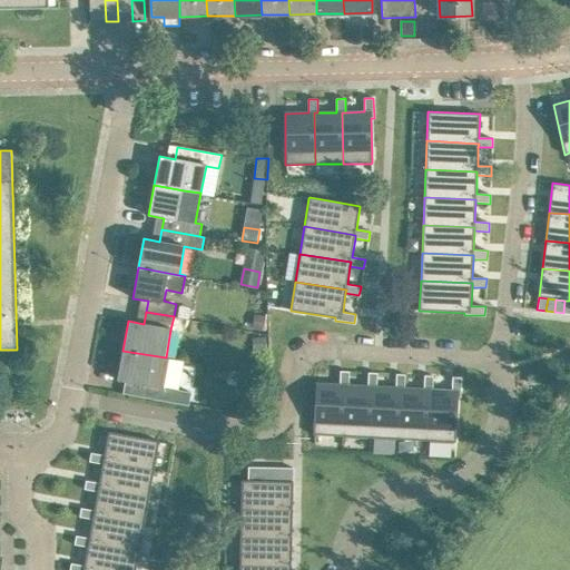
[(256,313),(254,327),(264,330),(267,314),(256,313)]
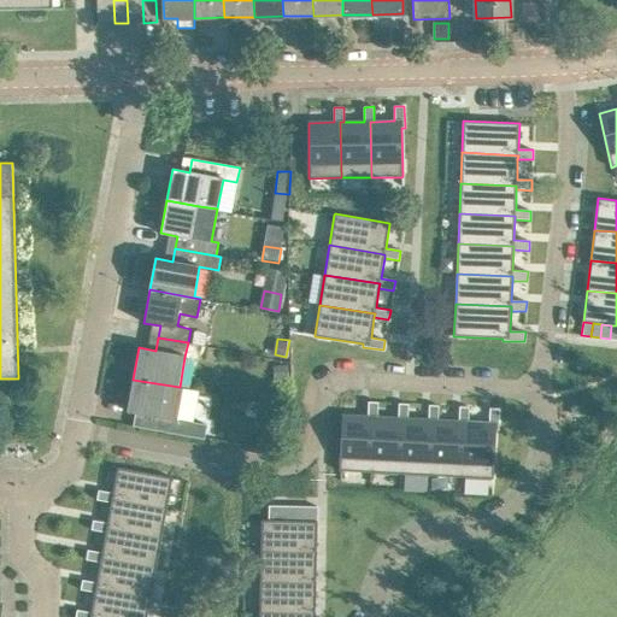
[(288,362),(274,363),(275,378),(289,377),(288,362)]
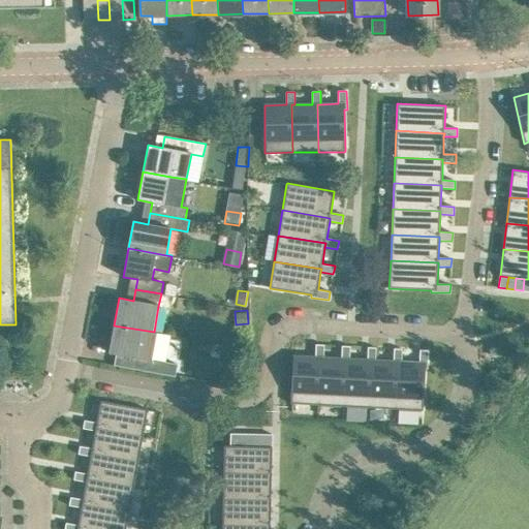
[(154,333),(154,332),(114,325),(109,353),(123,355),(121,367),(175,376),(177,365),(152,360),(157,333),(154,333)]
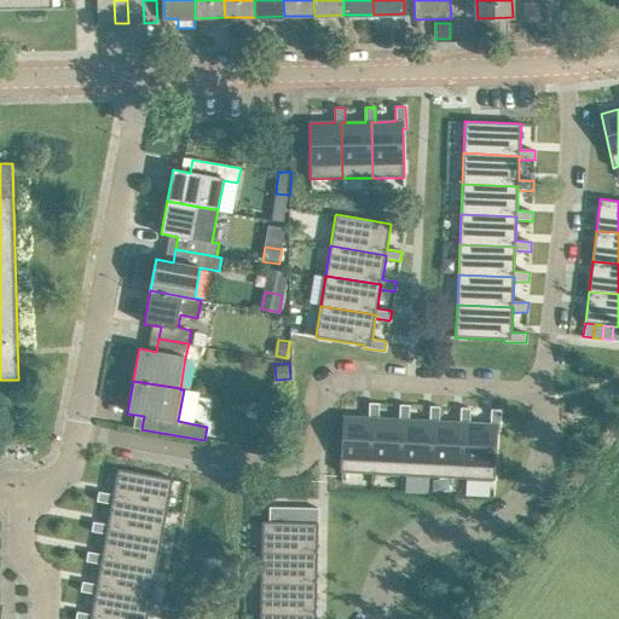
[(343,416),(340,473),(341,473),(371,474),(375,418),(379,418),(380,404),(370,403),(369,417),(345,416),(343,416)]
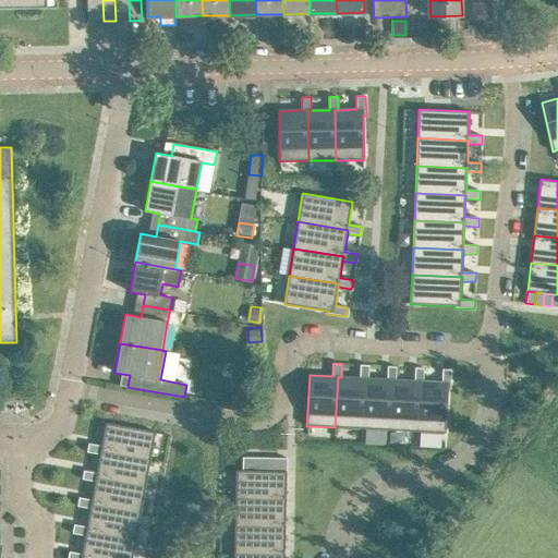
[(338,377),(335,427),(363,428),(365,378),(368,378),(370,365),(361,365),(360,378),(341,377),(338,377)]
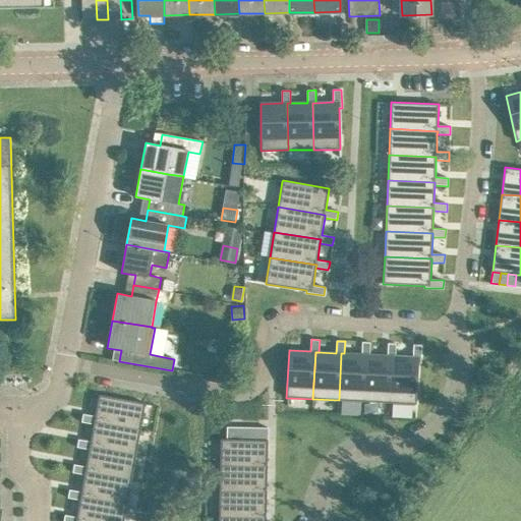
[(341,353),(339,400),(364,402),(366,354),(369,354),(370,342),(362,342),(361,354),(344,353),(341,353)]
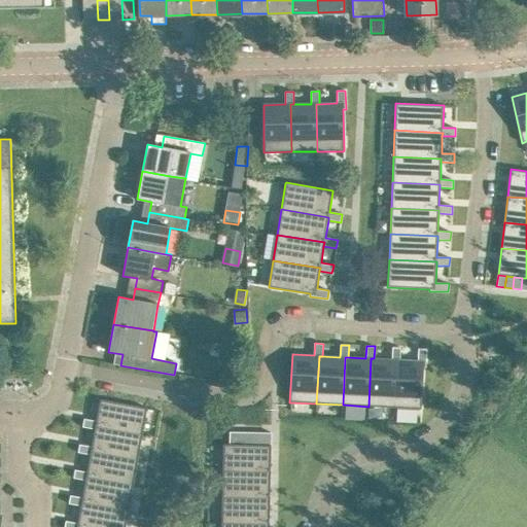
[(371,358),(369,407),(394,408),(396,360),(400,360),(400,348),(392,347),(391,359),(374,358),(371,358)]
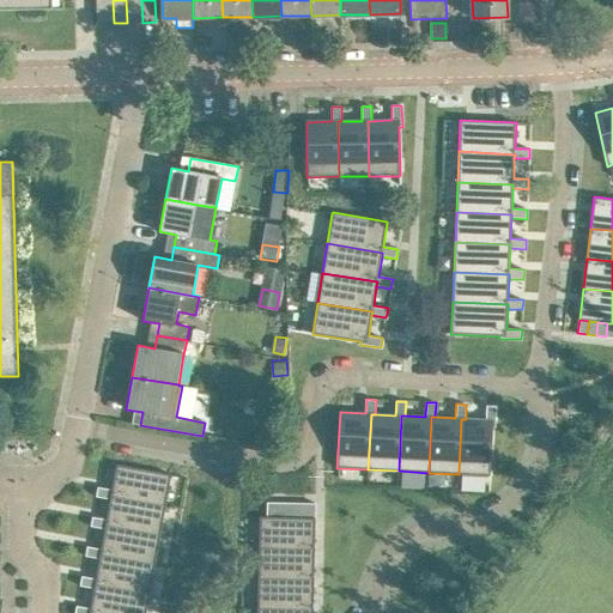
[(461,419),(459,474),(489,475),(490,475),(492,426),(496,428),(496,406),(487,406),(486,406),(486,420),(466,419),(461,419)]
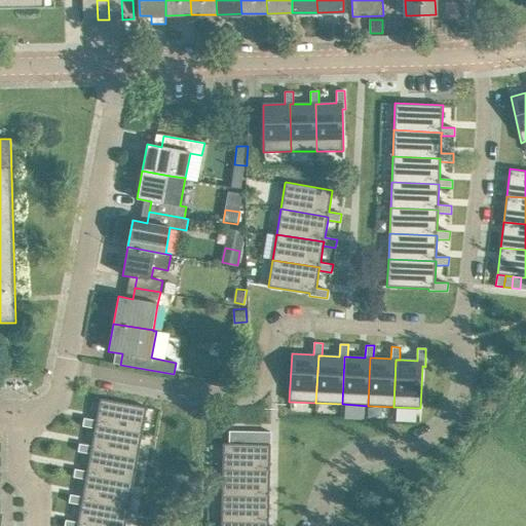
[(83,418),(82,426),(95,428),(96,425),(142,434),(147,408),(147,407),(100,399),(100,400),(97,420),(84,418),(83,418)]
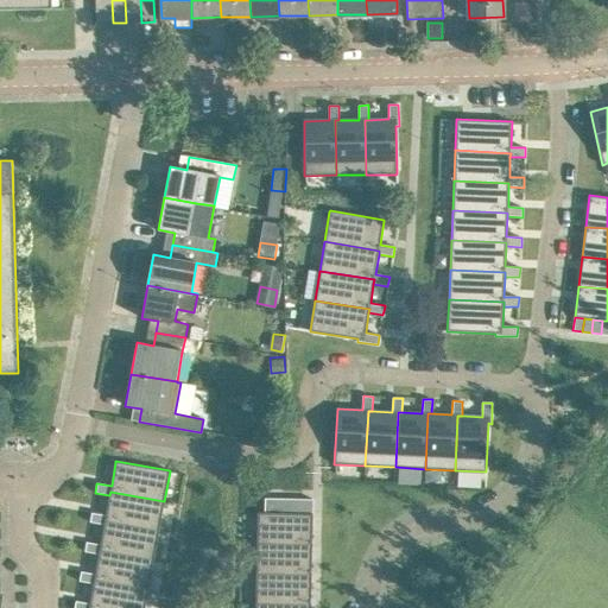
[(92,513),(90,521),(105,525),(105,521),(159,531),(164,501),(111,492),(109,495),(106,515),(92,512),(92,513)]
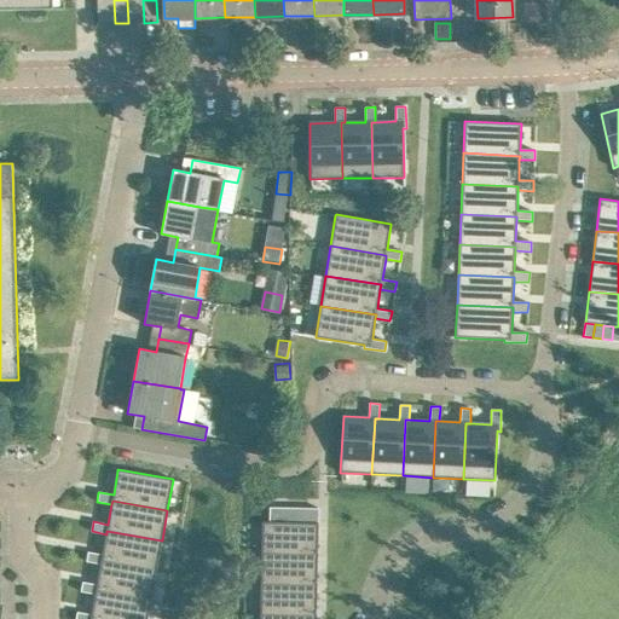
[(270,508),(270,521),(279,522),(279,507),(270,507),(270,508)]
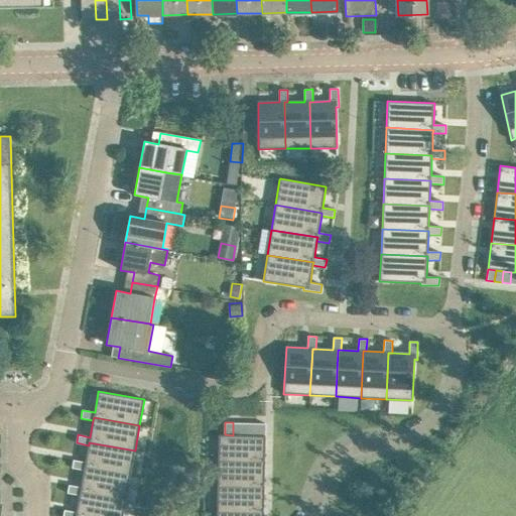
[(233,422),(233,435),(241,435),(241,423),(233,422)]
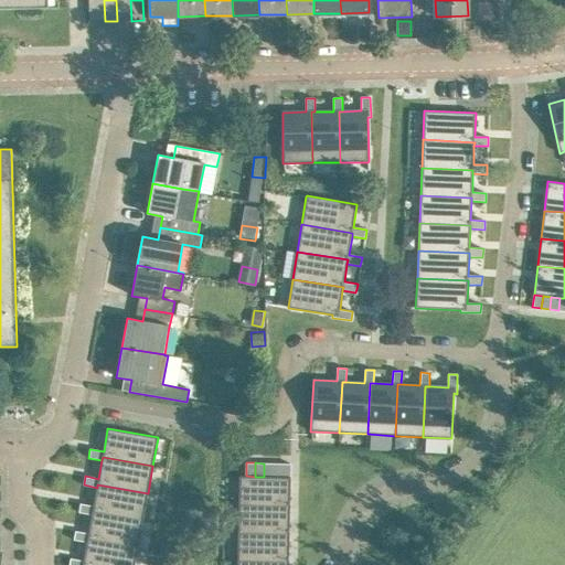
[(264,464),(264,477),(273,477),(273,464),(264,464)]
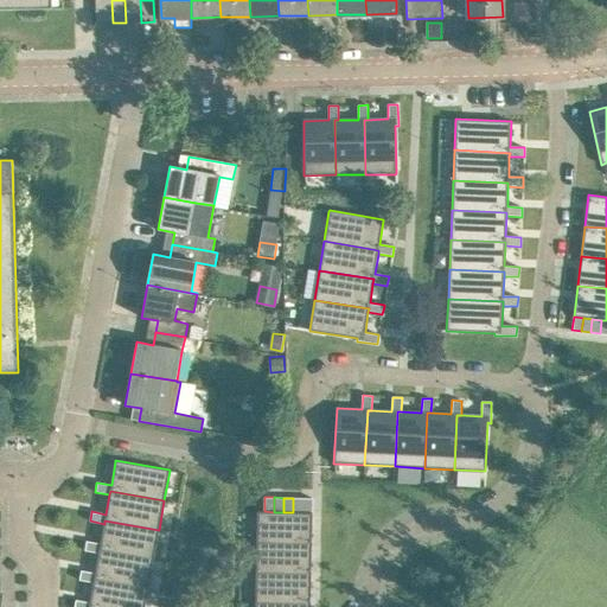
[(293,498),(293,512),(302,512),(302,498),(293,498)]
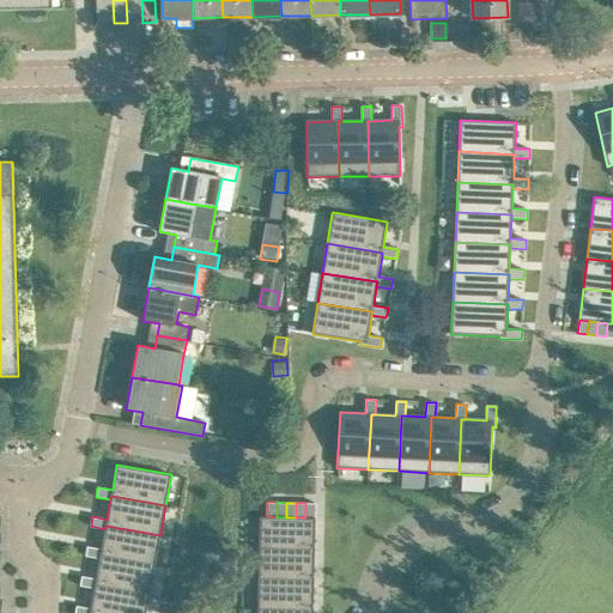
[(305,503),(305,517),(315,517),(316,503),(305,503)]
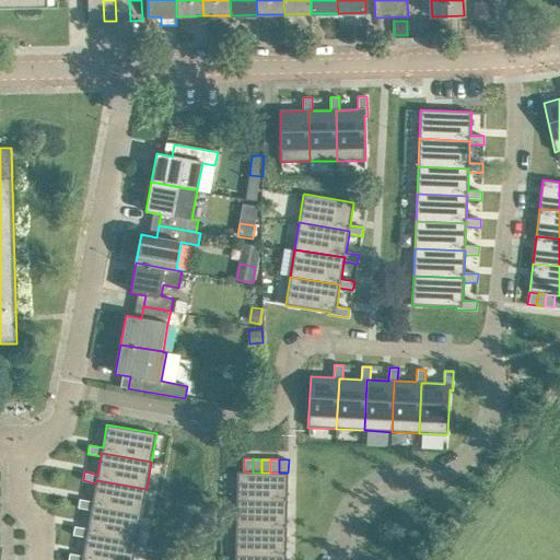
[(237,473),(236,501),(288,502),(288,473),(279,473),(270,473),(261,473),(253,473),(244,471),(237,471),(237,473)]
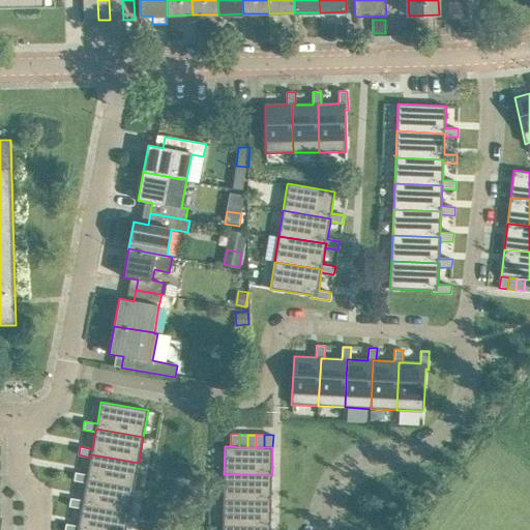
[(76,473),(74,480),(86,482),(87,479),(134,489),(139,463),(91,454),(91,458),(88,474),(76,472),(76,473)]
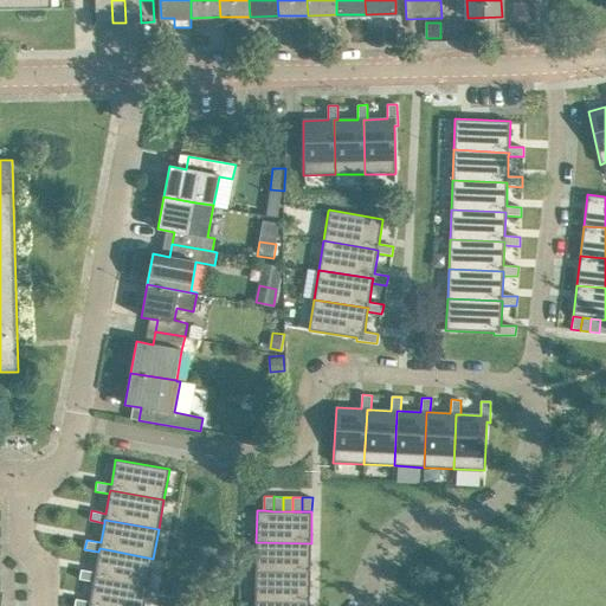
[(256,542),(256,572),(310,573),(311,543),(256,542)]
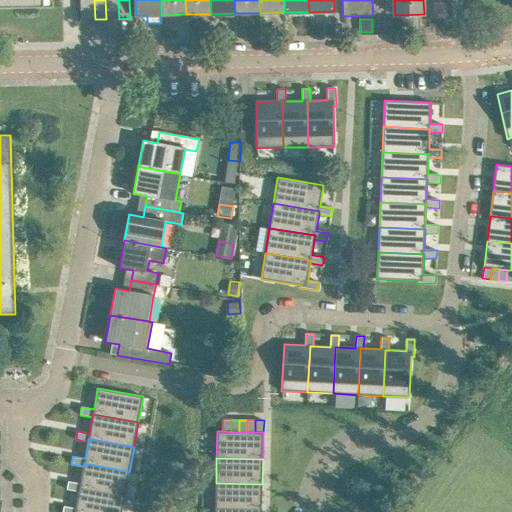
[(68,482),(67,489),(79,491),(79,488),(125,496),(129,472),(84,463),(83,466),(80,483),(68,481),(68,482)]
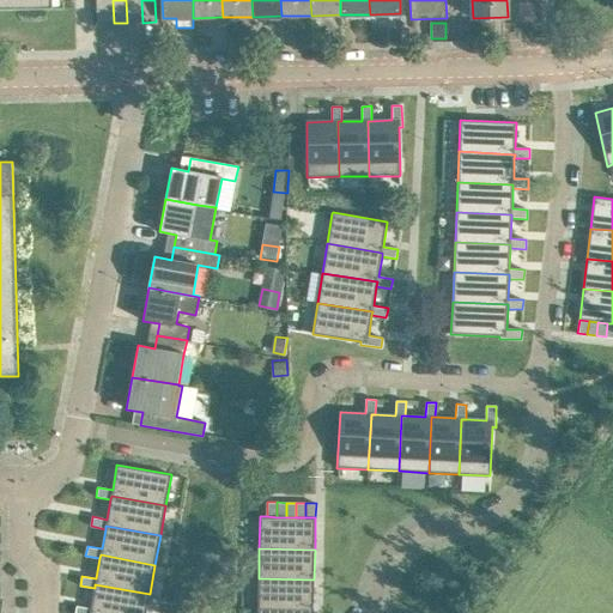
[(259,578),(258,608),(314,610),(314,580),(259,578)]
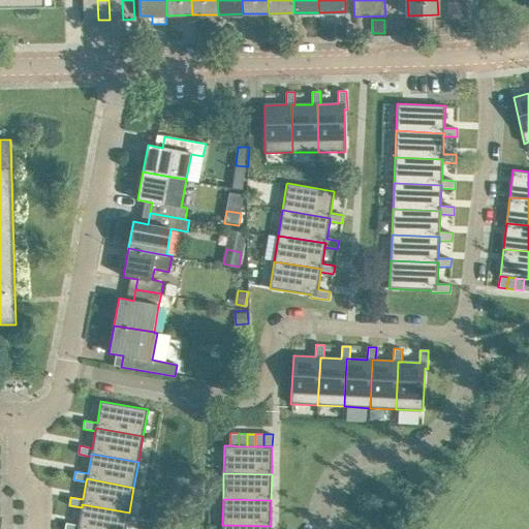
[(66,524),(64,528),(126,528),(129,512),(82,504),(82,507),(79,525),(66,523),(66,524)]
